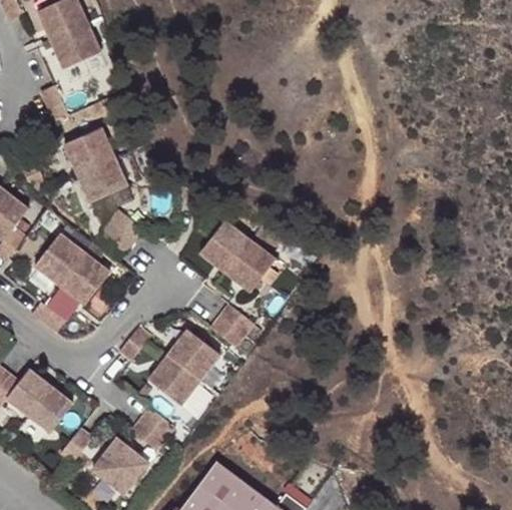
[(58,0),(38,9),(64,67),(101,50),(77,0),(58,0)]
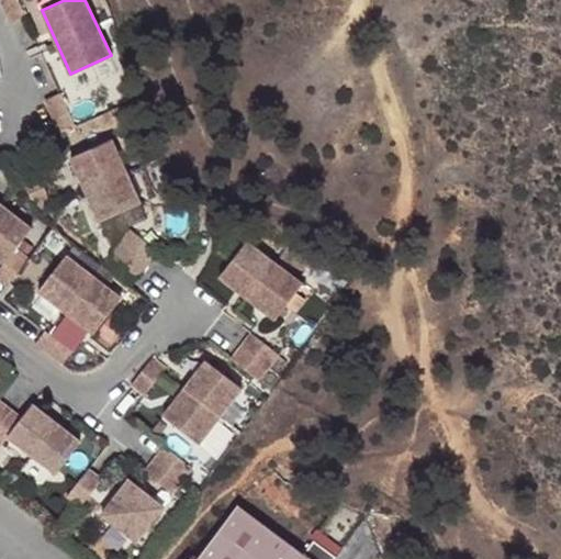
[(76,123),(60,91),(45,99),(60,131),(76,123)]
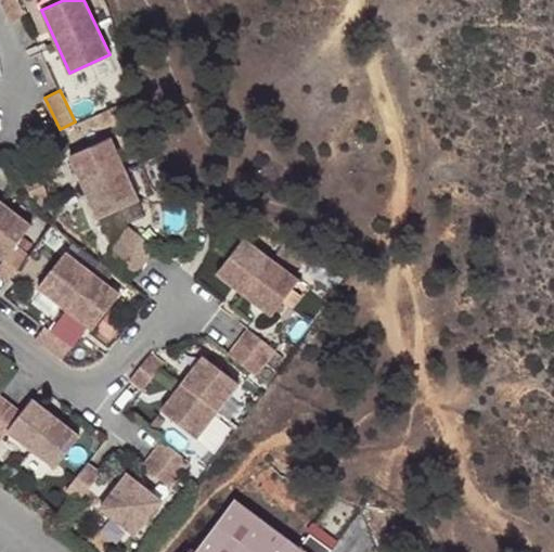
[(110,137),(71,154),(99,217),(138,200),(110,137)]
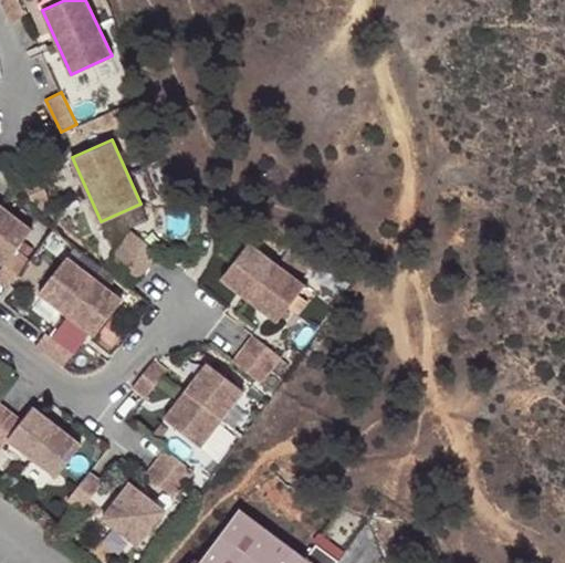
[(0,260),(4,263),(0,268),(0,280),(8,287),(30,259),(17,249),(32,229),(0,204),(0,260)]
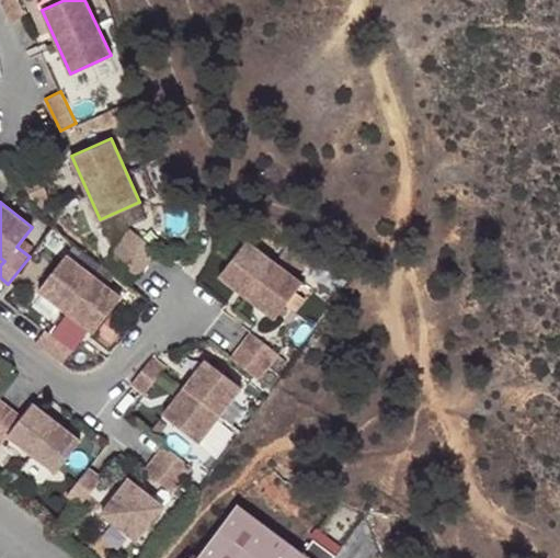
[(111,253),(138,275),(158,249),(130,228),(111,253)]
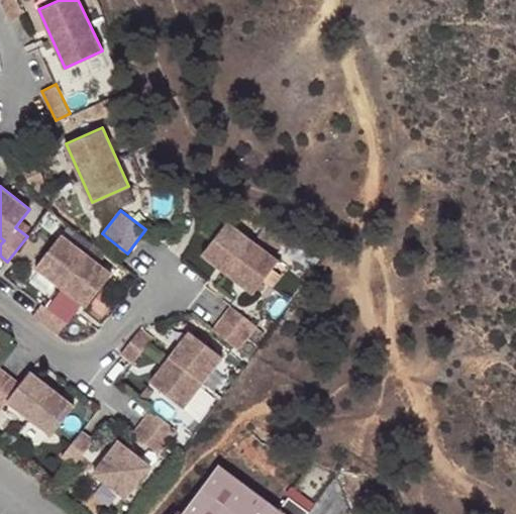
[(227,221),(203,252),(254,292),(279,260),(227,221)]
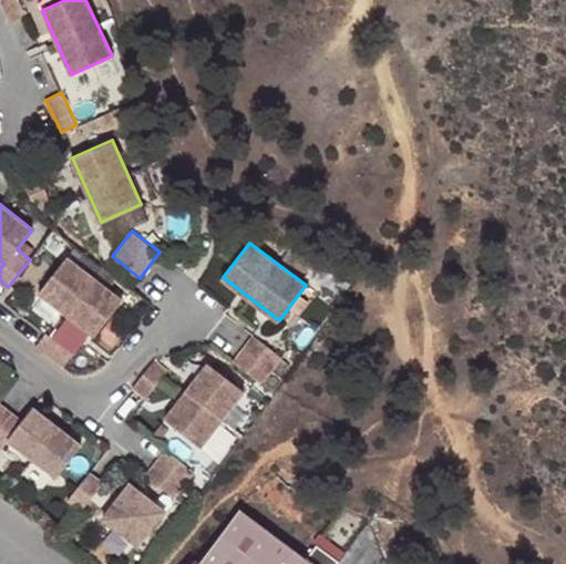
[(67,256),(40,291),(95,335),(123,300),(67,256)]
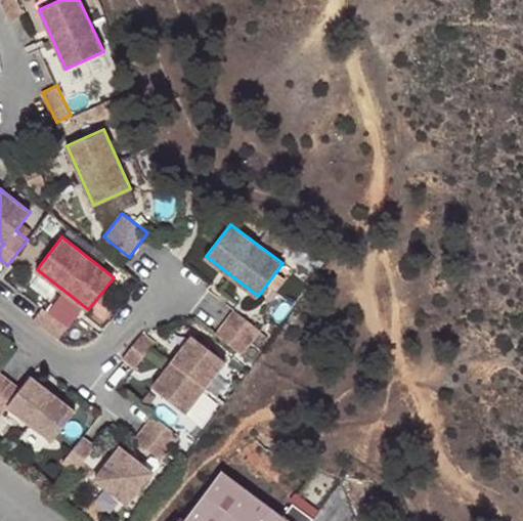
[(33,319),(59,339),(69,326),(42,306),(33,319)]
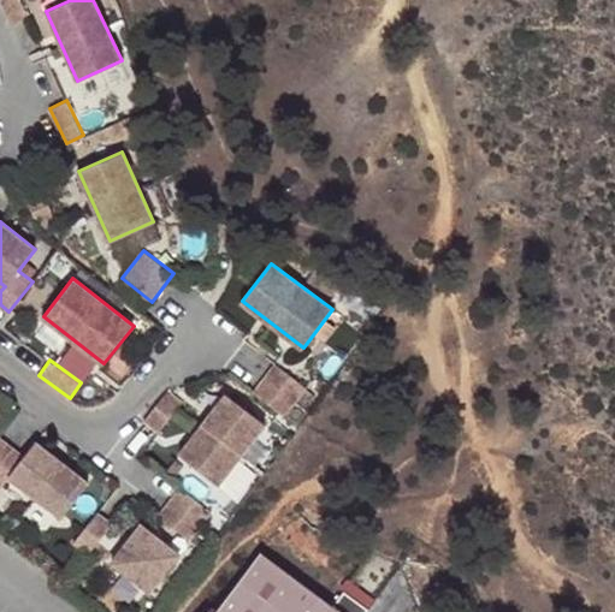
[(254,392),(284,415),(307,386),(276,363),(254,392)]
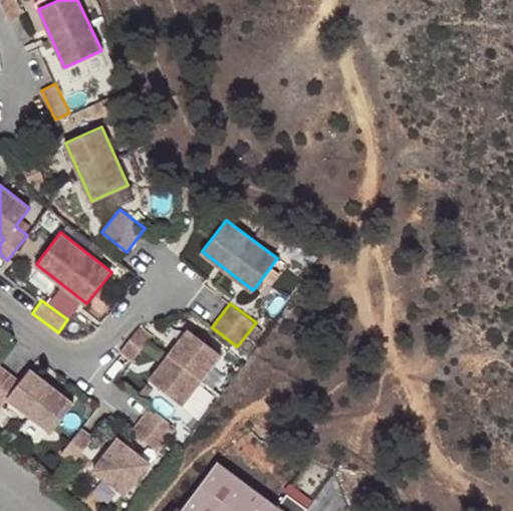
[(120,350),(133,360),(153,334),(140,325),(120,350)]
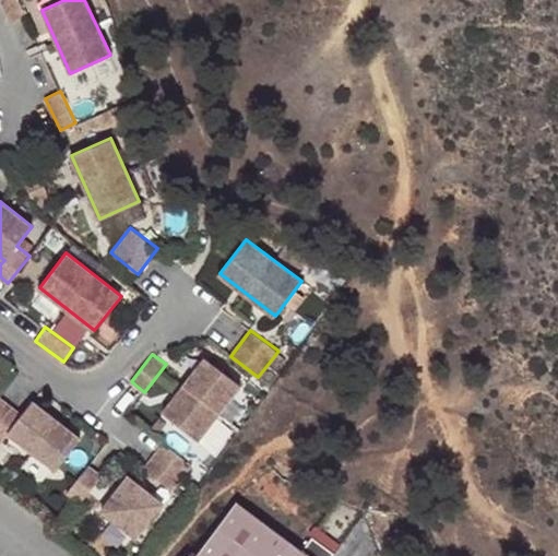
[(240,385),(206,358),(164,413),(198,440),(240,385)]
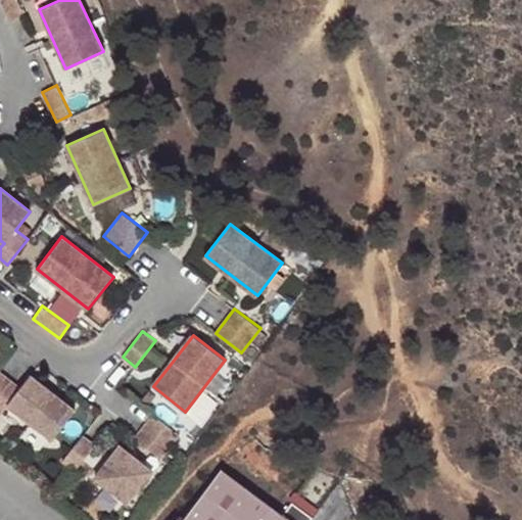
[(53,439),(76,410),(30,375),(20,387),(0,371),(0,413),(1,414),(8,405),(53,439)]
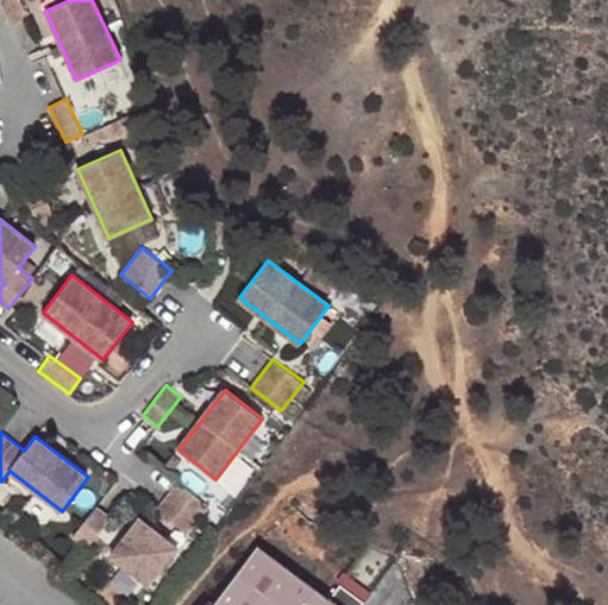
[(157,510),(187,534),(210,505),(180,481),(157,510)]
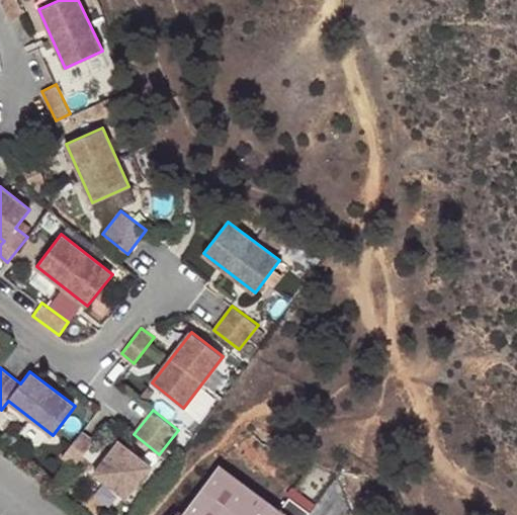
[(75,465),(94,439),(82,430),(63,455),(75,465)]
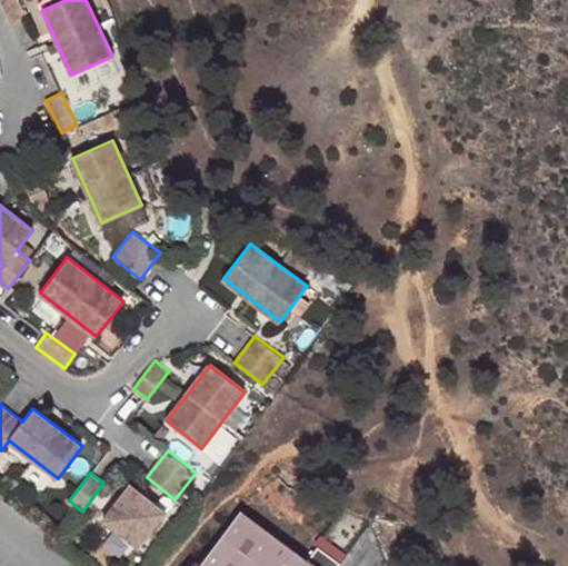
[(130,485),(103,520),(139,547),(166,513),(130,485)]
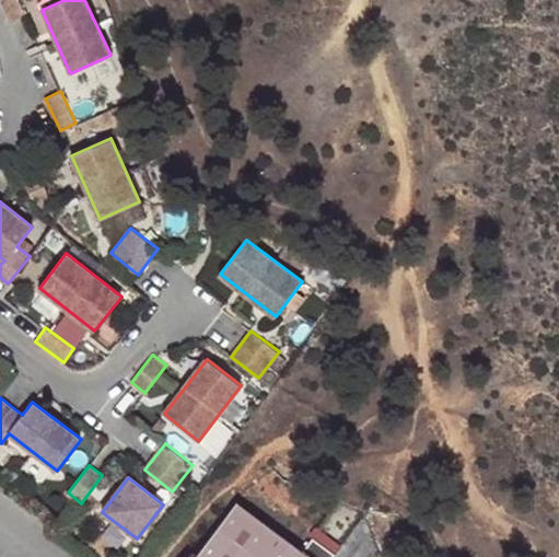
[(195,556),(188,556),(186,554),(183,556),(310,556),(289,541),(288,543),(234,503),(195,556)]
